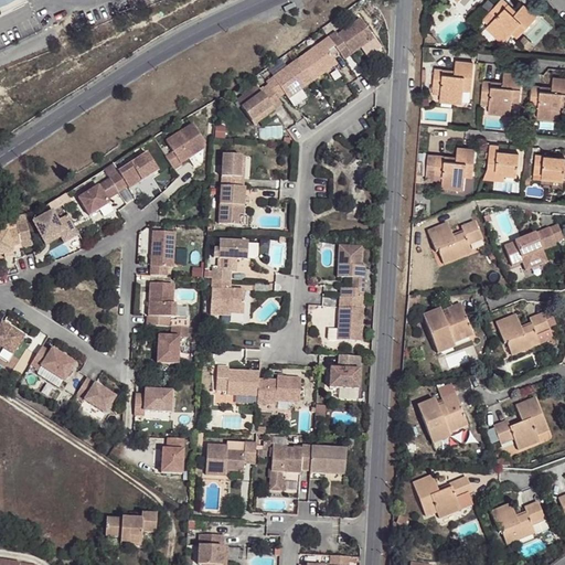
[(0,0),(0,16),(30,2),(30,1),(29,0),(0,0)]
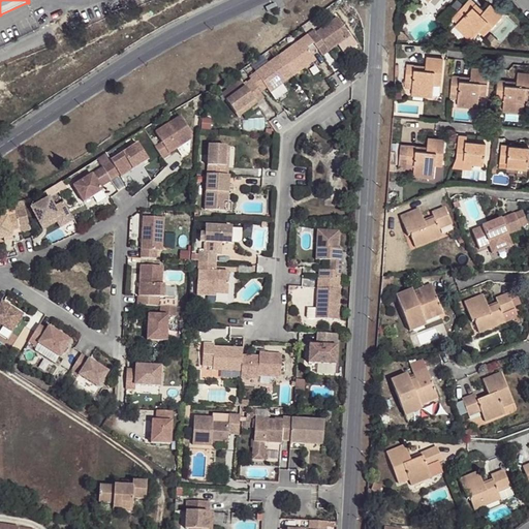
[(468,0),(459,10),(464,14),(460,20),(475,32),(485,24),(490,28),(508,8),(499,0),(494,0),(490,4),(488,6),(480,0),(468,0)]
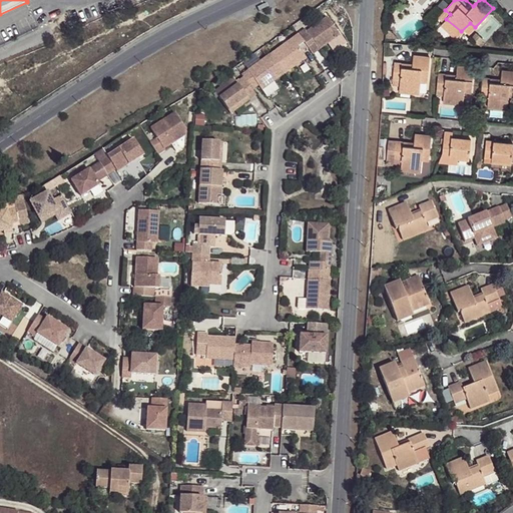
[(296,33),(303,42),(305,45),(311,53),(328,41),(339,33),(326,15),(307,29),(305,27),(296,33)]
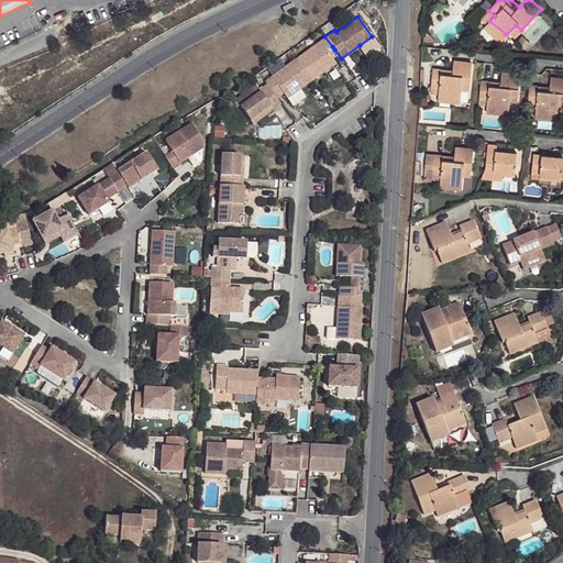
[(509,46),(515,37),(508,33),(503,42),(509,46)]
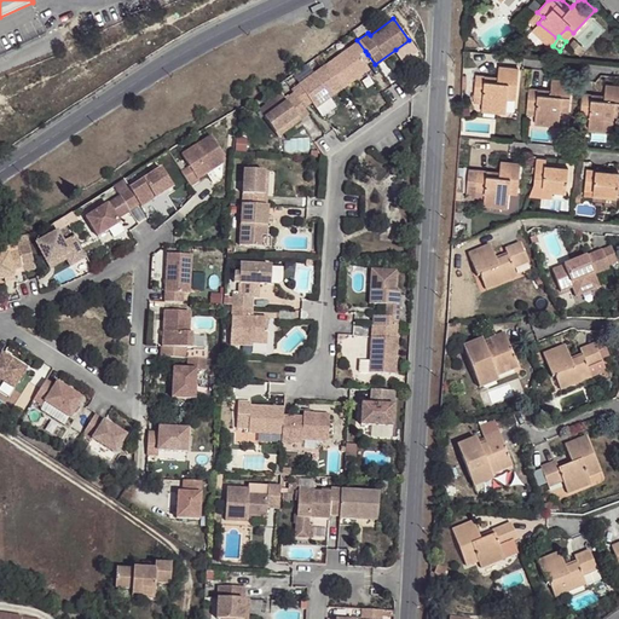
[(357,40),(324,64),(341,88),(369,69),(359,55),(365,51),(357,40)]
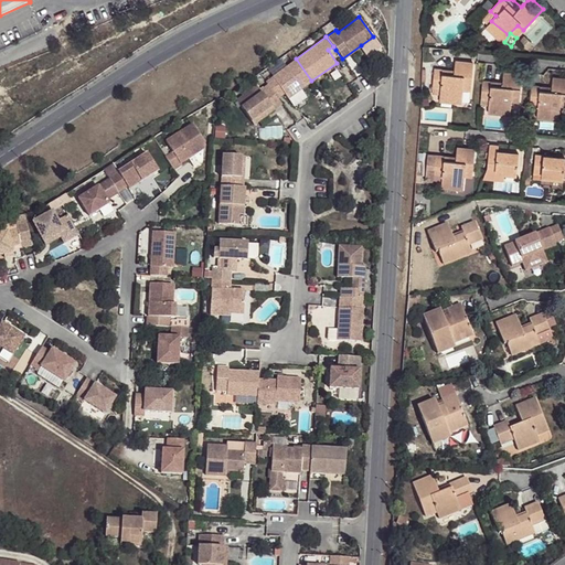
[(373,36),(361,45),(368,54),(380,45),(373,36)]
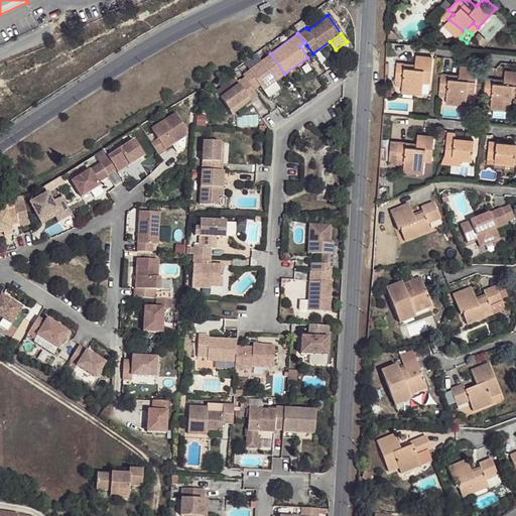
[(248,71),(242,75),(243,77),(251,89),(258,84),(262,90),(284,74),(270,53),(248,71)]
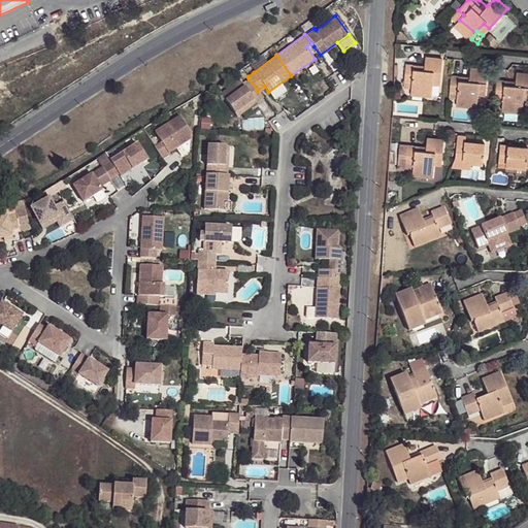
[(413,67),(413,65),(404,64),(403,80),(410,81),(409,91),(421,93),(421,95),(431,96),(432,85),(438,85),(442,58),(425,57),(424,65),(424,68),(413,67)]
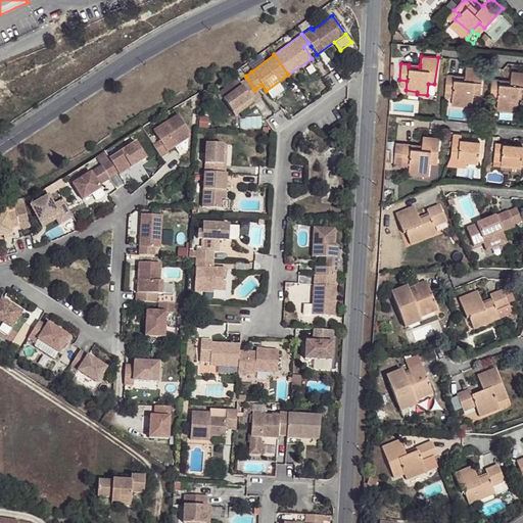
[(457,68),(450,67),(448,85),(455,86),(455,95),(467,97),(467,99),(475,100),(477,88),(482,88),(486,62),(468,60),(467,69),(467,73),(457,72),(457,68)]
